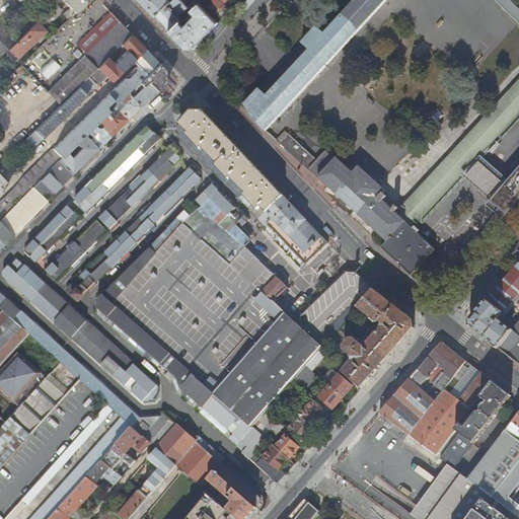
[(0,0),(0,56),(7,49),(0,41),(0,23),(22,0),(0,0)]
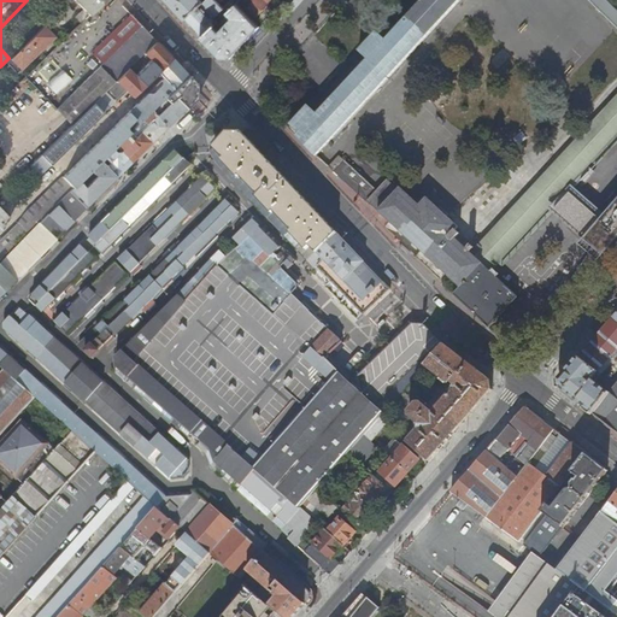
[(76,17),(82,23),(105,0),(76,0),(84,9),(76,17)]
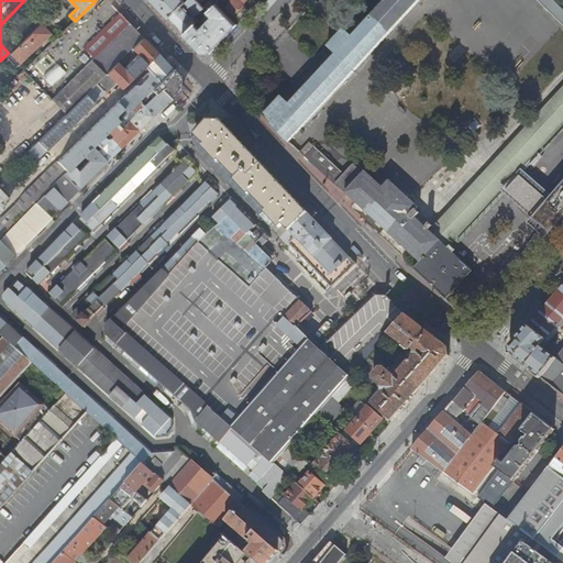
[(152,0),(169,18),(185,3),(188,0),(152,0)]
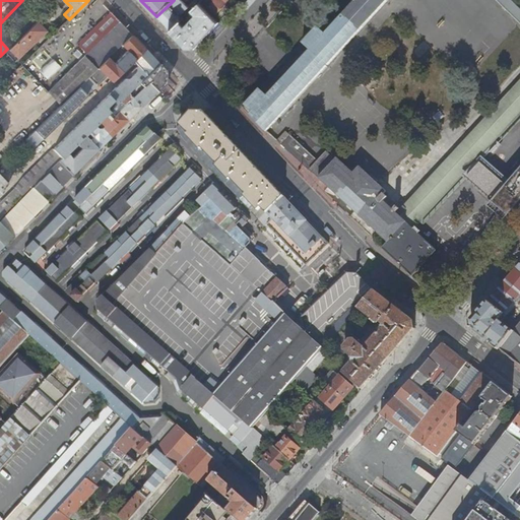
[(217,13),(229,0),(209,0),(208,1),(209,2),(207,3),(217,13)]
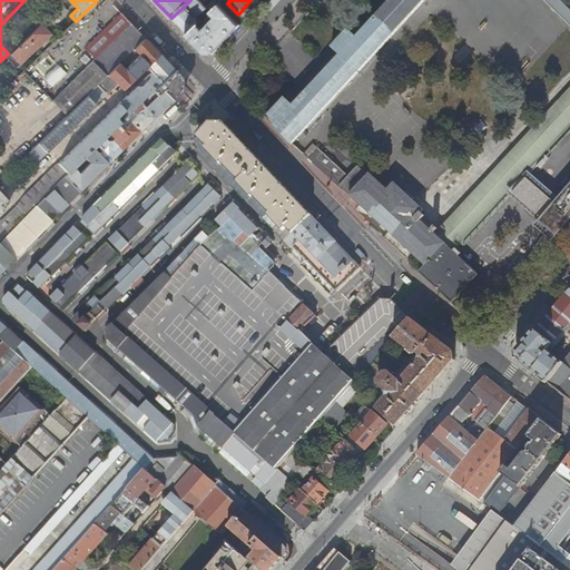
[(294,144),(426,0),(389,0),(392,2),(359,39),(350,30),(271,116),(279,124),(276,127),(294,144)]
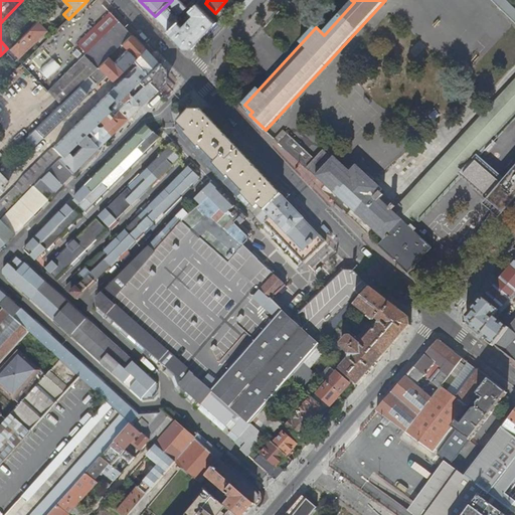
[(514,8),(507,0),(495,0),(514,20),(514,8)]
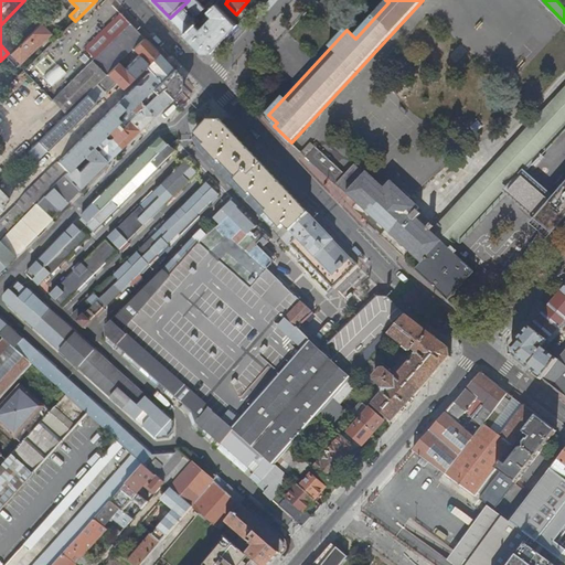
[(194,13),(185,3),(170,18),(185,34),(198,23),(204,17),(198,9),(194,13)]
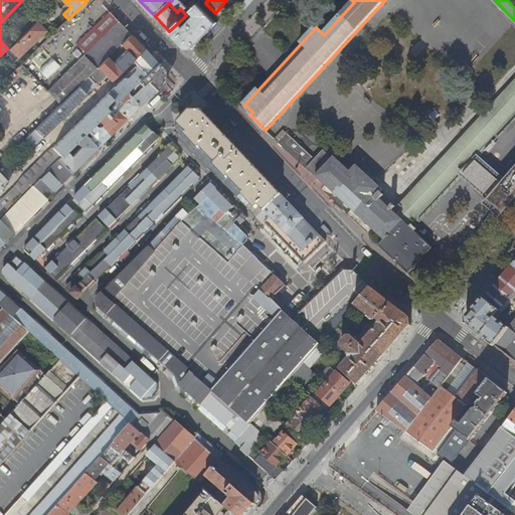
[(61,9),(56,4),(16,42),(6,52),(14,60),(48,28),(46,25),(59,13),(58,12),(61,9)]
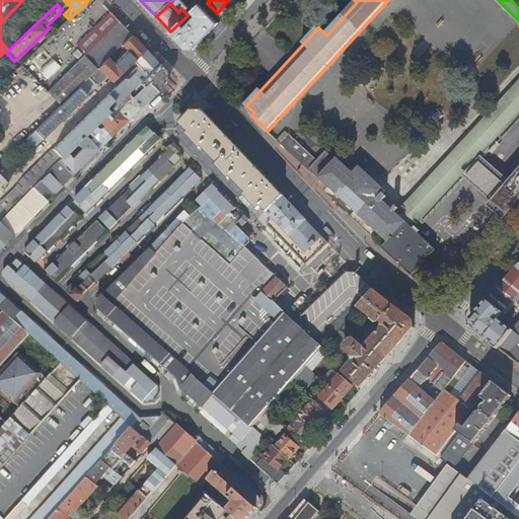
[(186,26),(181,21),(170,31),(187,49),(195,48),(218,22),(200,4),(193,11),(197,15),(186,26)]
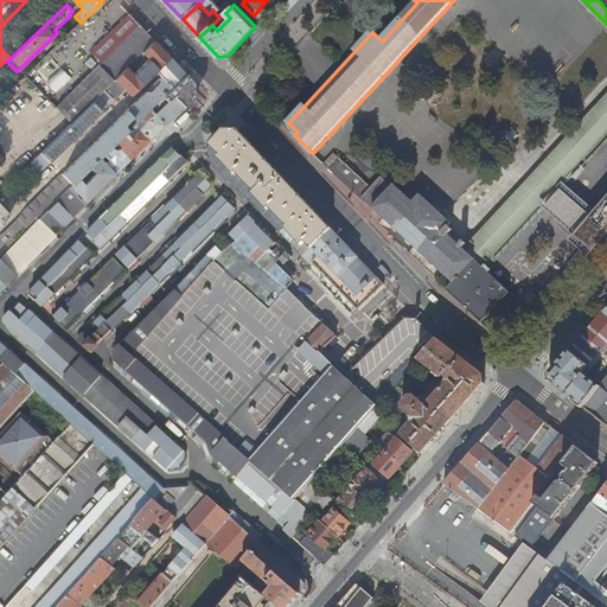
[(129,13),(90,51),(101,63),(140,25),(129,13)]
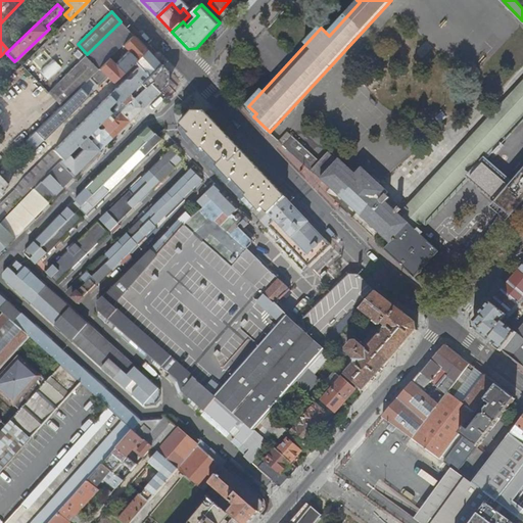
[(198,15),(194,11),(189,15),(183,21),(187,27),(198,15)]
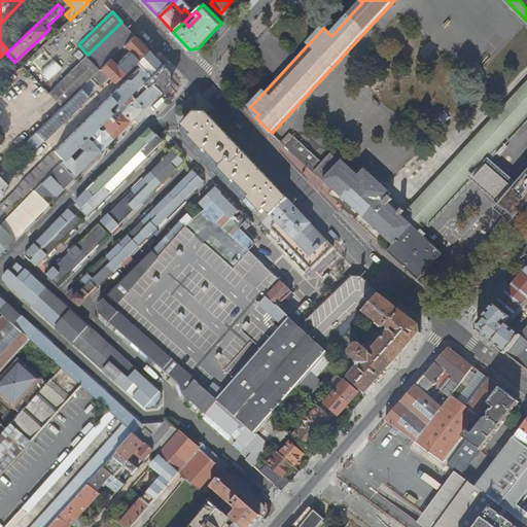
[(48,92),(62,106),(110,59),(125,45),(135,35),(134,34),(121,22),(88,55),(48,92)]
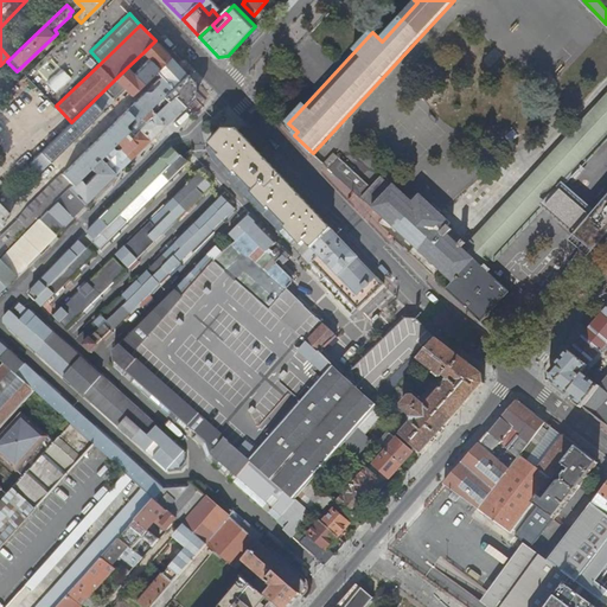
[(133,74),(127,68),(71,122),(59,134),(32,160),(40,168),(50,160),(51,161),(108,106),(126,89),(132,96),(171,57),(155,40),(144,52),(149,58),(133,74)]
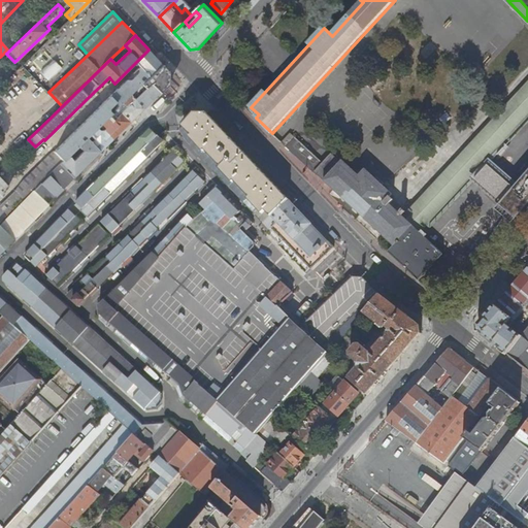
[(44,48),(29,62),(47,81),(62,68),(44,48)]
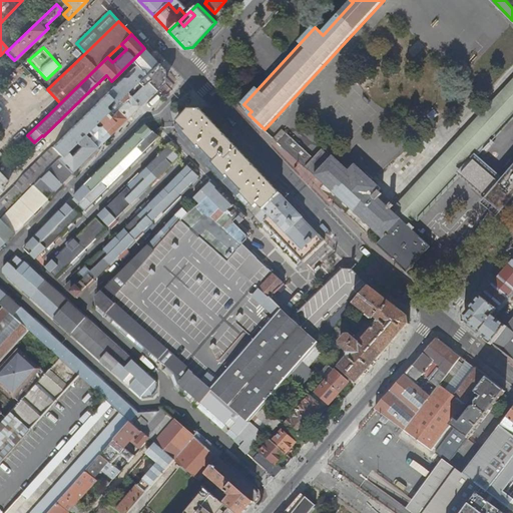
[(0,188),(8,180),(0,171),(0,216),(59,158),(67,150),(71,146),(73,144),(76,141),(85,133),(96,121),(100,117),(109,109),(112,106),(114,104),(116,102),(119,99),(127,91),(138,80),(157,61),(148,52),(53,146),(52,145),(22,174),(15,183),(16,184),(0,199),(0,188)]
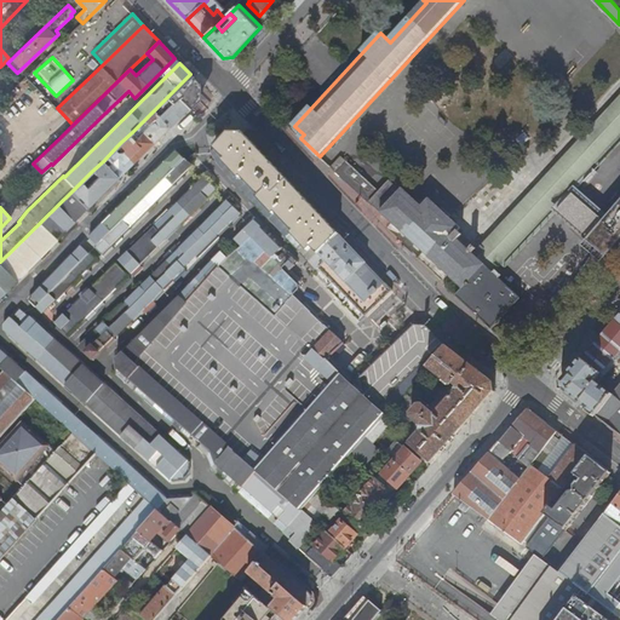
[(197,98),(199,84),(190,74),(167,97),(172,103),(159,115),(170,126),(197,98)]
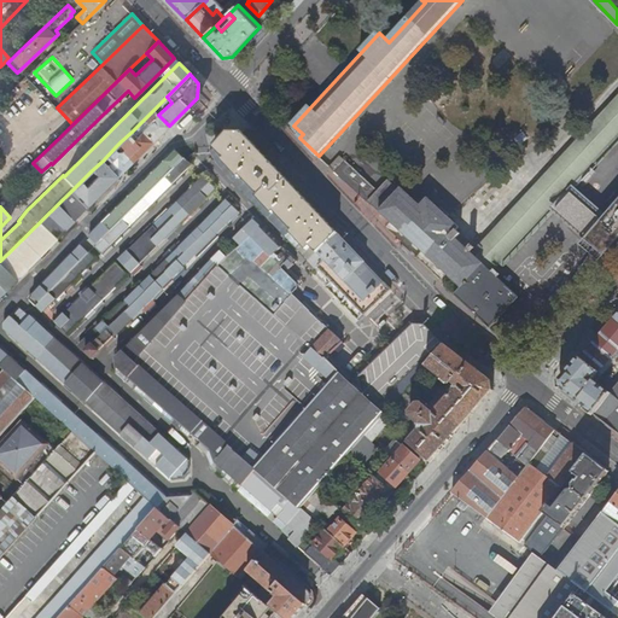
[(617,95),(474,255),(455,235),(461,228),(430,199),(423,207),(391,179),(380,191),(347,162),(342,158),(332,169),(462,289),(456,295),(472,309),(501,278),(495,273),(617,138),(617,95)]
